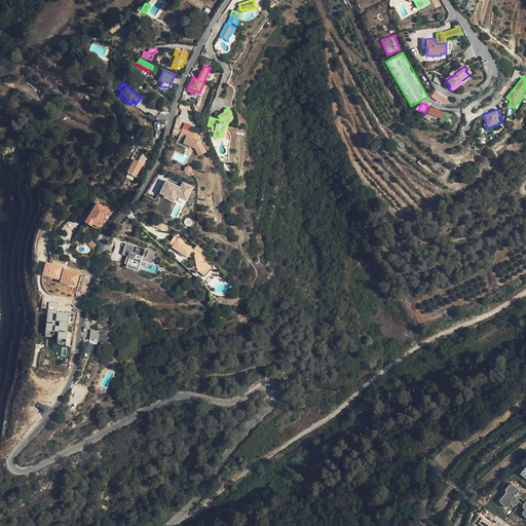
[(183,143),(195,148),(198,156),(205,152),(199,140),(198,141),(186,136),(188,133),(182,129),(179,137),(185,140),(183,143)]
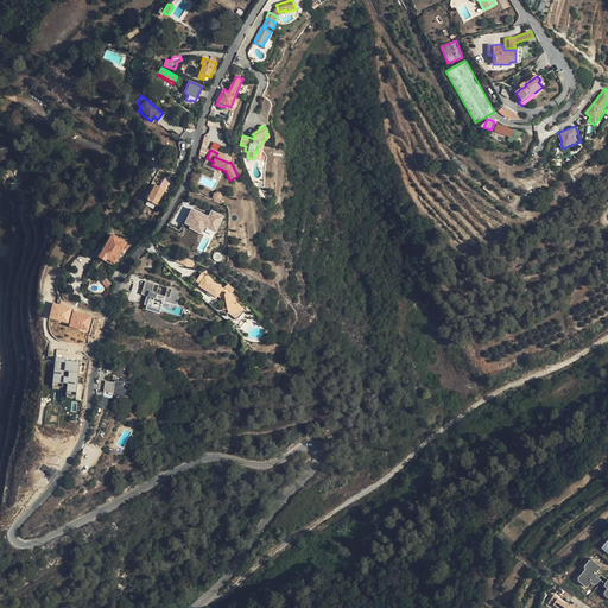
[(156,184),(149,200),(158,204),(166,190),(156,184)]
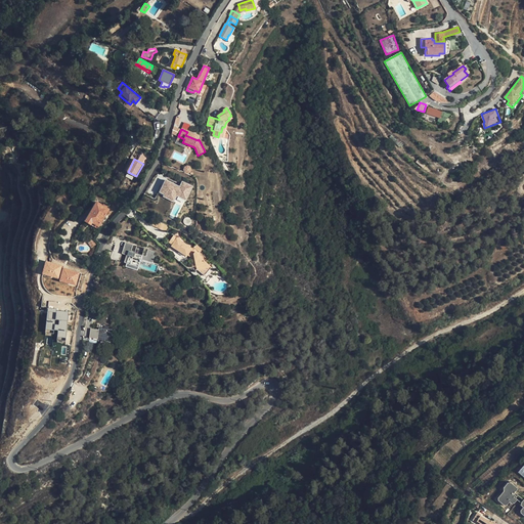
[(186,200),(193,186),(183,181),(180,185),(166,179),(160,191),(165,194),(164,195),(174,202),(178,194),(186,200)]
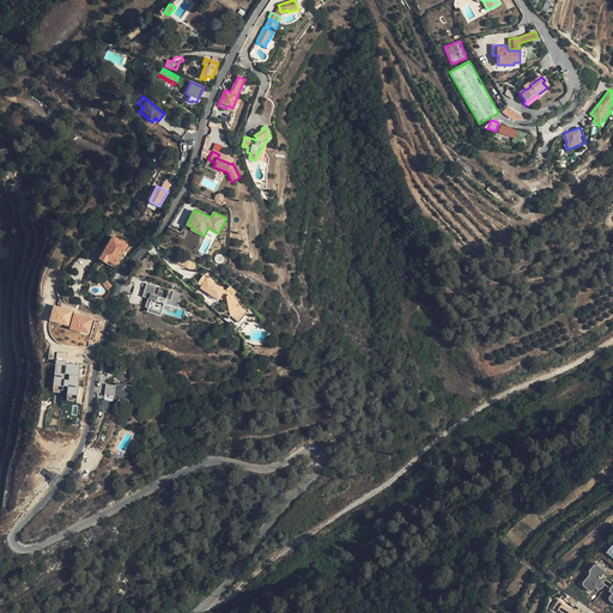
[(120,241),(113,236),(99,259),(109,265),(110,261),(115,265),(123,250),(125,252),(128,246),(125,243),(125,242),(121,240),(120,241)]
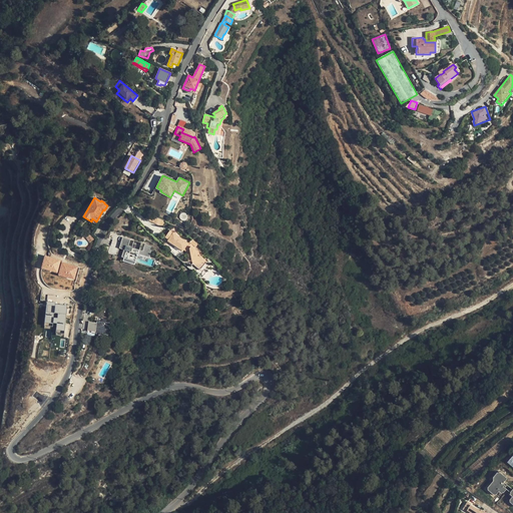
[(151,214),(148,220),(162,226),(165,220),(151,214)]
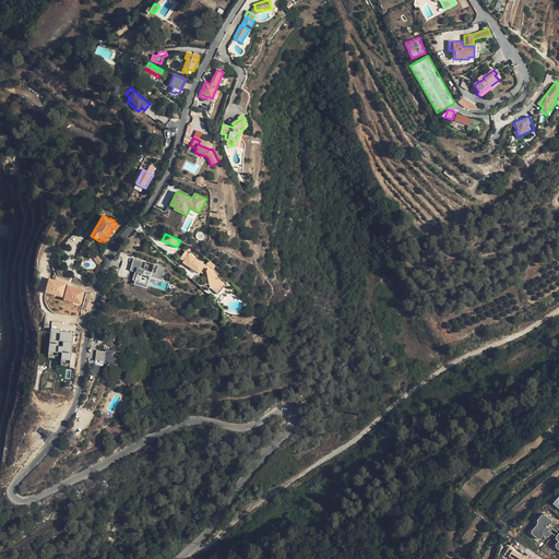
[(185,251),(180,259),(185,261),(183,263),(200,273),(201,272),(205,275),(205,276),(205,284),(207,288),(211,288),(216,293),(223,285),(225,285),(212,272),(209,269),(204,266),(205,265),(185,251)]
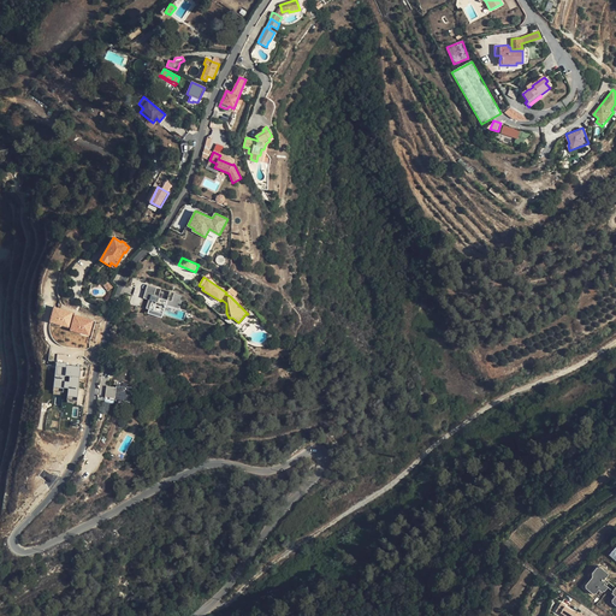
[(147,286),(143,298),(148,300),(146,308),(148,309),(147,314),(163,318),(169,291),(147,286)]
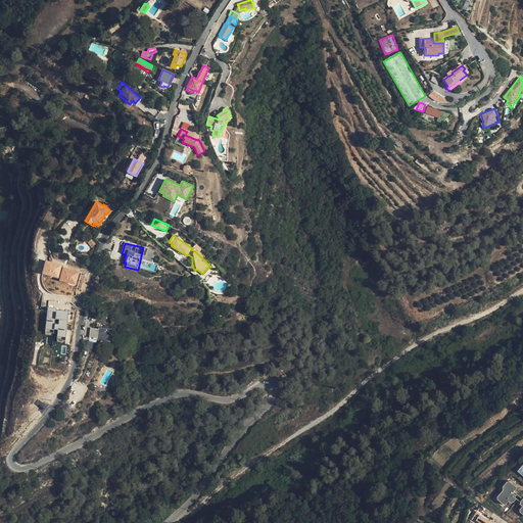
[(59,277),(62,265),(46,260),(43,273),(59,277)]
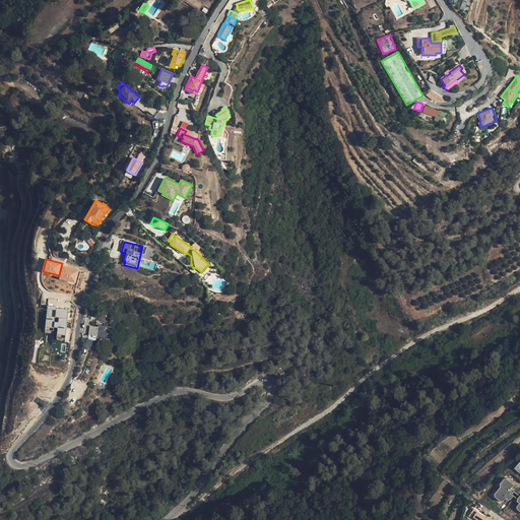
[(210,265),(209,265),(207,265),(201,272),(203,273),(210,265)]
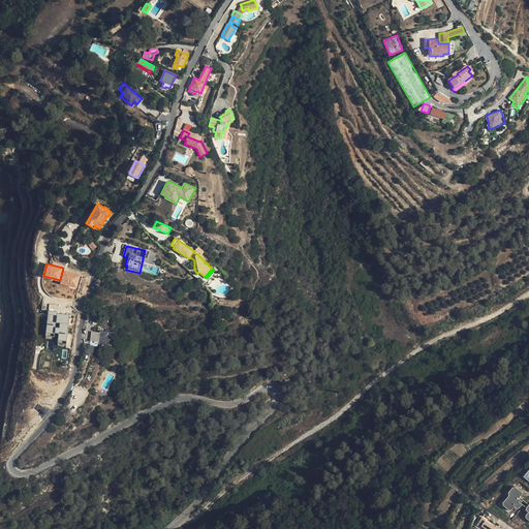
[(78,288),(82,275),(65,271),(61,284),(78,288)]
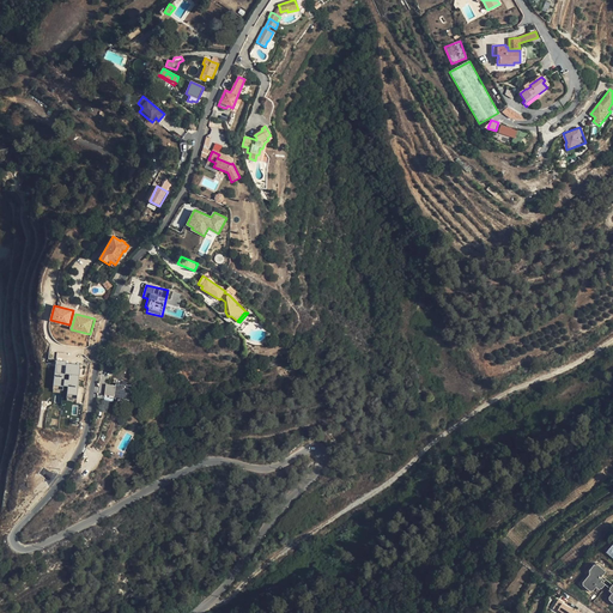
[(68,386),(67,398),(78,399),(82,364),(67,363),(67,360),(58,359),(55,384),(68,386)]
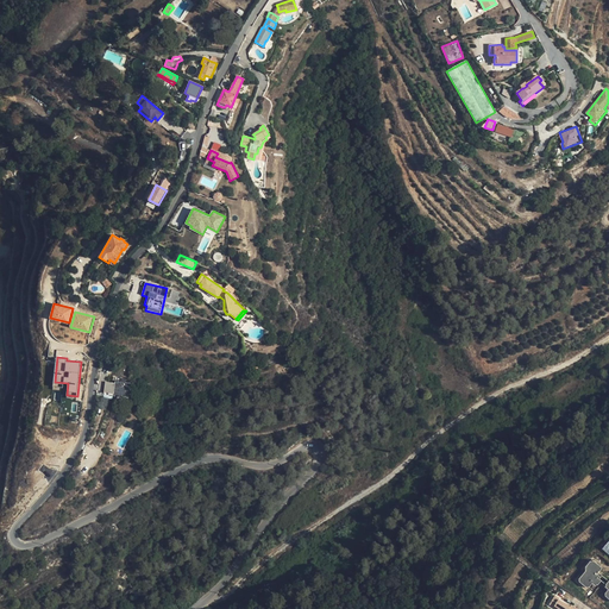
[(104,357),(102,366),(113,371),(115,363),(104,357)]
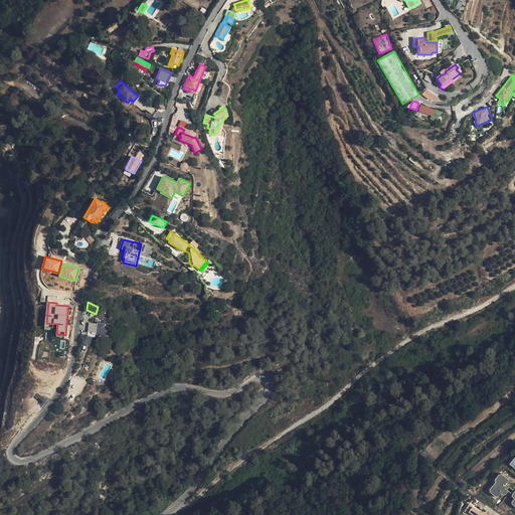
[(97,324),(90,323),(89,334),(108,336),(110,324),(97,322),(97,324)]
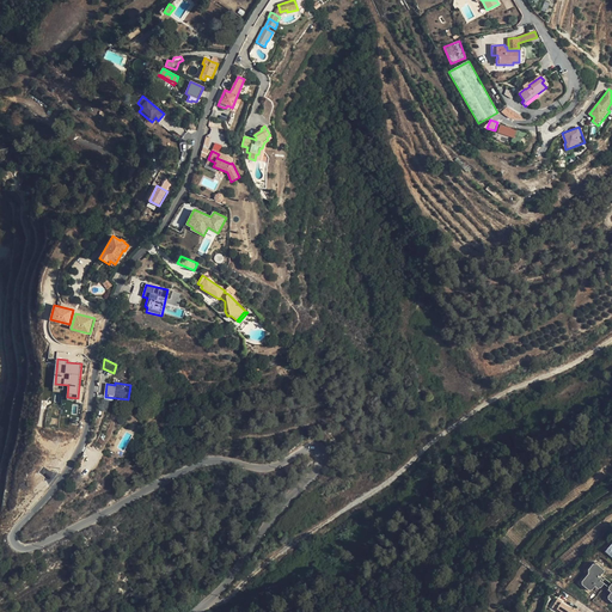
[(597,502),(591,495),(562,516),(569,522),(597,502)]
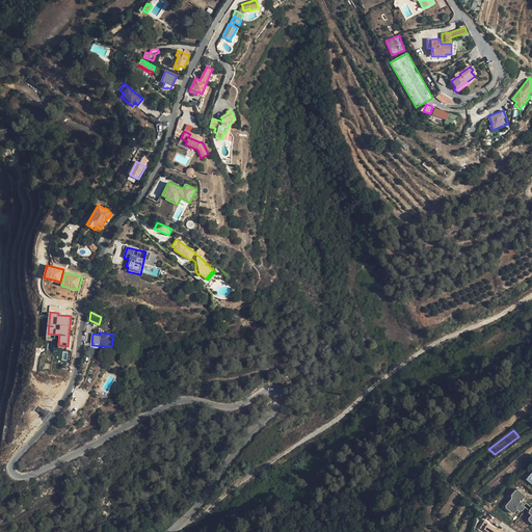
[(478,441),(470,447),(474,452),(484,446),(478,441)]
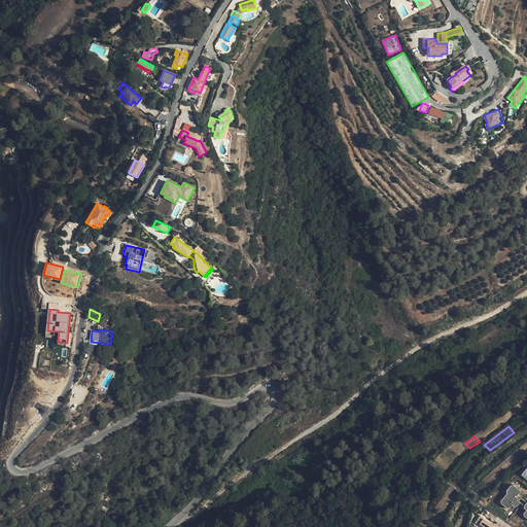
[(484,445),(472,453),(478,459),(490,450),(484,445)]
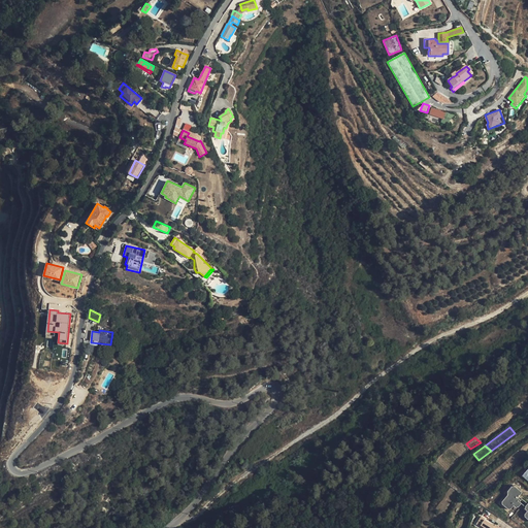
[(521,449),(504,462),(510,467),(525,455),(521,449)]
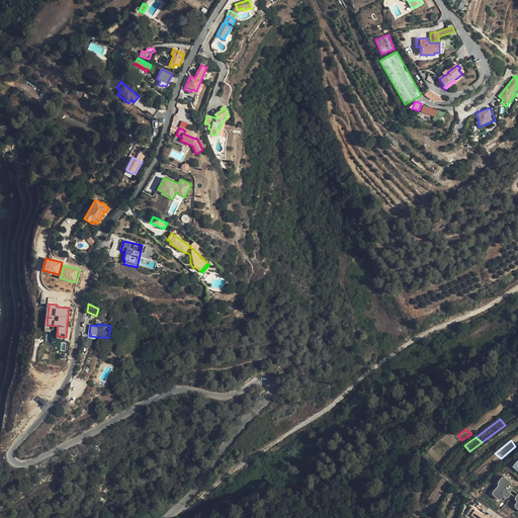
[(469,451),(464,445),(447,465),(453,470),(469,451)]
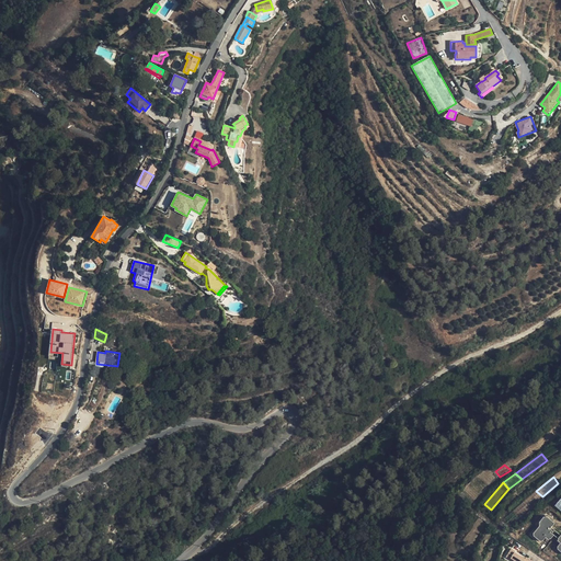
[(503,521),(508,527),(542,496),(536,491),(503,521)]
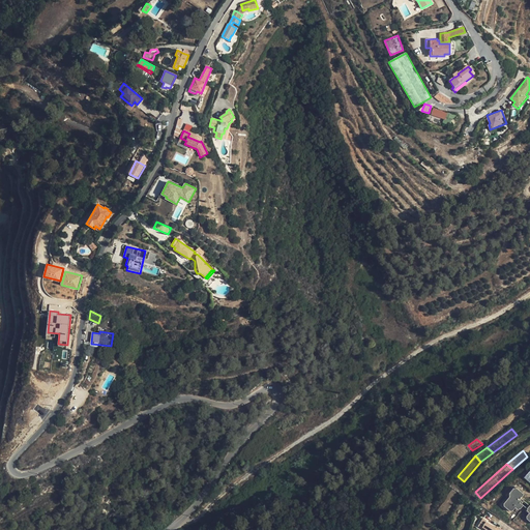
[(510,495),(516,489),(516,488),(514,488),(513,489),(509,494),(509,495),(509,496),(510,497),(504,504),(504,505),(504,506),(510,511),(511,511),(512,511),(516,507),(519,510),(520,508),(514,505),(511,509),(505,504),(512,497),(510,495)]
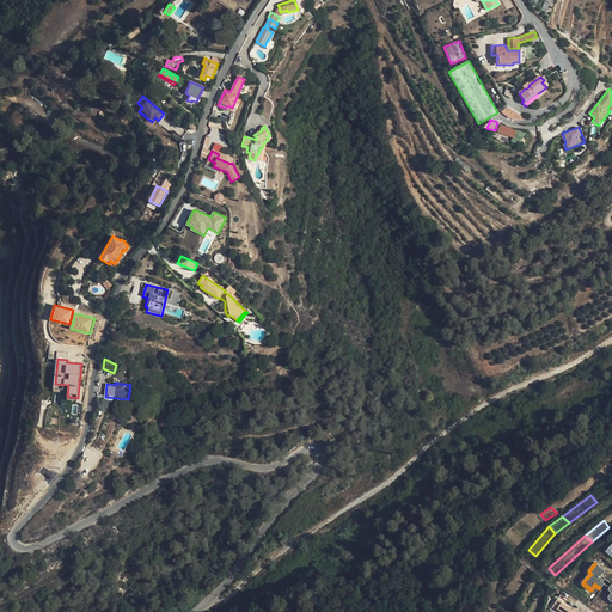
[(605,571),(597,563),(595,564),(589,571),(592,574),(583,582),(591,588),(594,583),(600,587),(600,588),(605,583),(599,579),(605,571)]
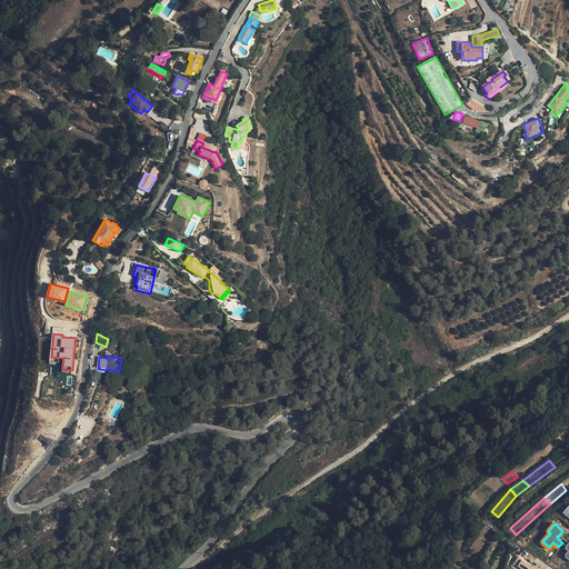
[(539,568),(533,566),(532,567),(521,560),(522,559),(518,557),(515,563),(518,566),(517,567),(520,568),(539,568)]
